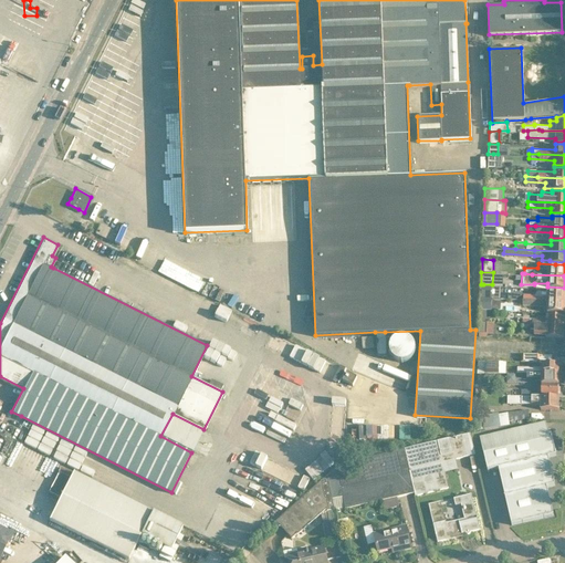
[(481,284),(480,295),(498,296),(499,285),(491,285),(483,284),(481,284)]
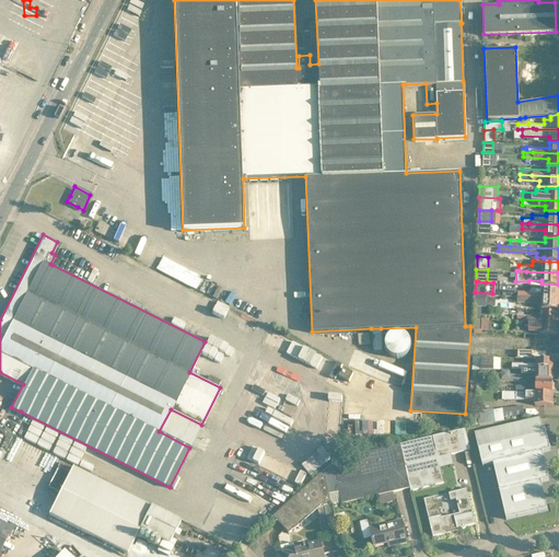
[(542,287),(542,291),(503,290),(503,294),(515,296),(558,298),(558,287),(542,287)]
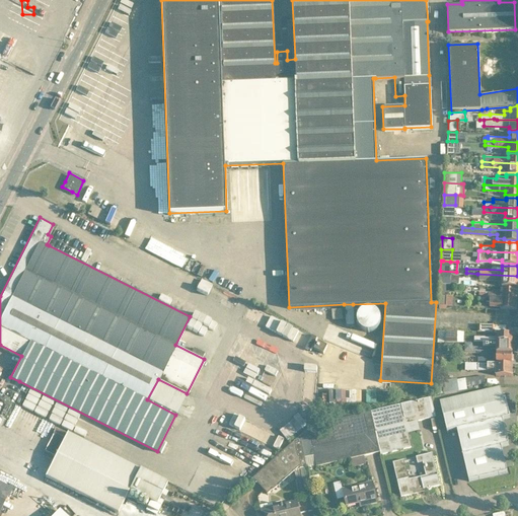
[(455,273),(439,272),(438,281),(454,283),(455,273)]
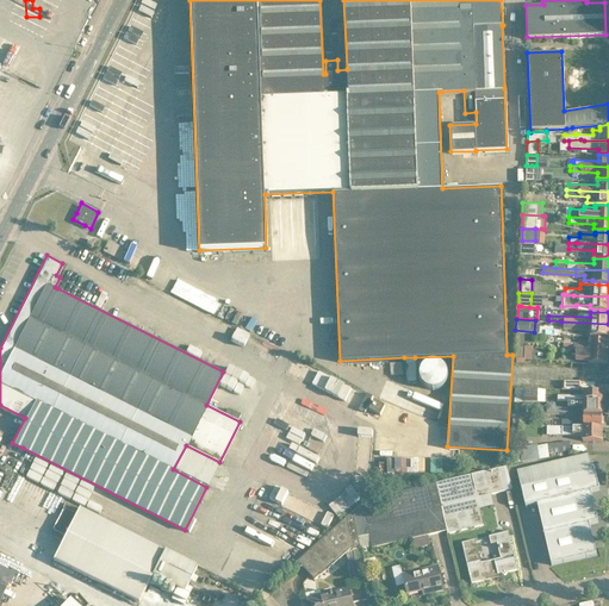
[(589,335),(608,335),(608,324),(561,322),(561,328),(589,329),(589,335)]
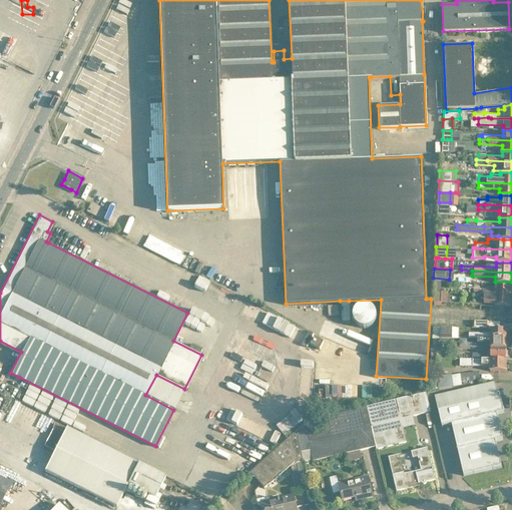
[(495,284),(495,289),(472,287),(472,292),(481,292),(481,293),(510,294),(510,285),(495,284)]
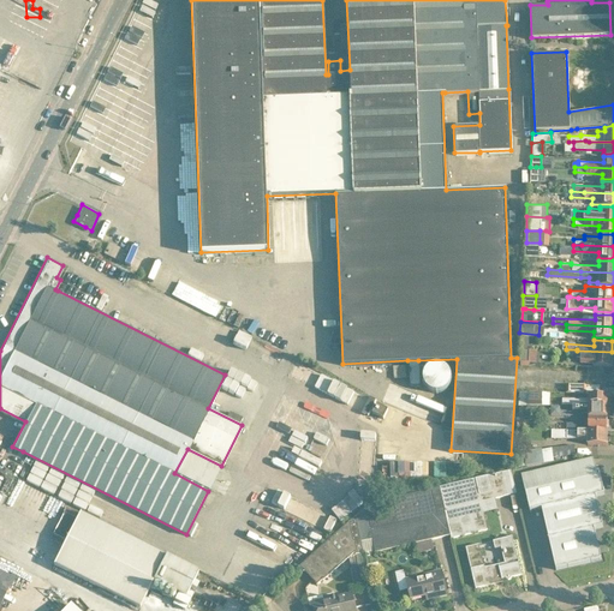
[(536,348),(526,347),(520,347),(519,359),(528,359),(528,360),(535,360),(536,348)]
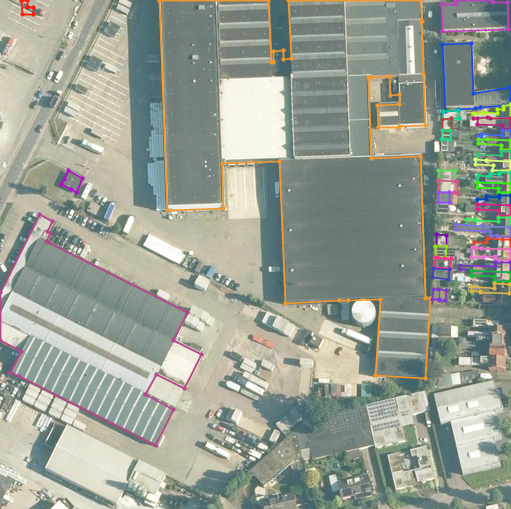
[(482,301),(508,303),(509,293),(480,292),(478,292),(478,296),(482,296),(482,301)]
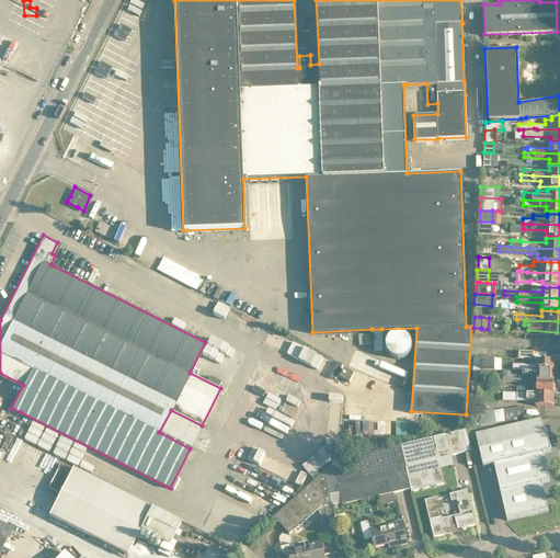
[(372,329),(373,350),(383,350),(381,329),(372,329)]
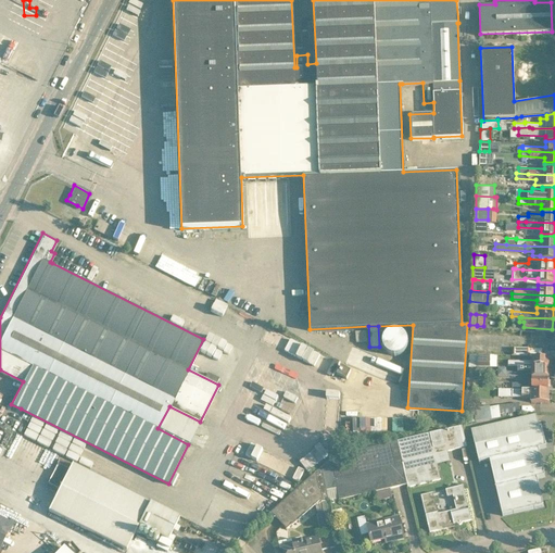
[(467,352),(467,365),(468,365),(475,365),(477,365),(477,353),(467,352)]
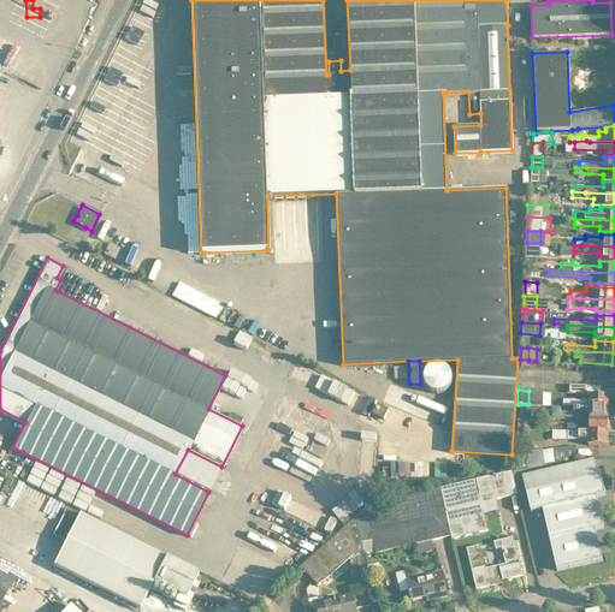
[(542,404),(542,391),(528,391),(528,404),(542,404)]
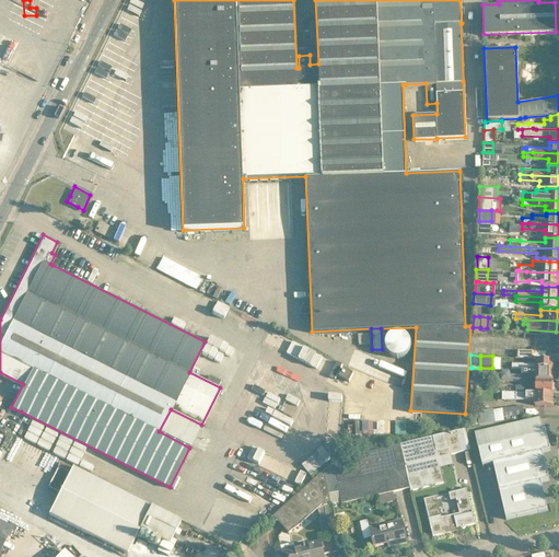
[(511,368),(551,368),(551,358),(535,358),(535,362),(511,362),(511,368)]
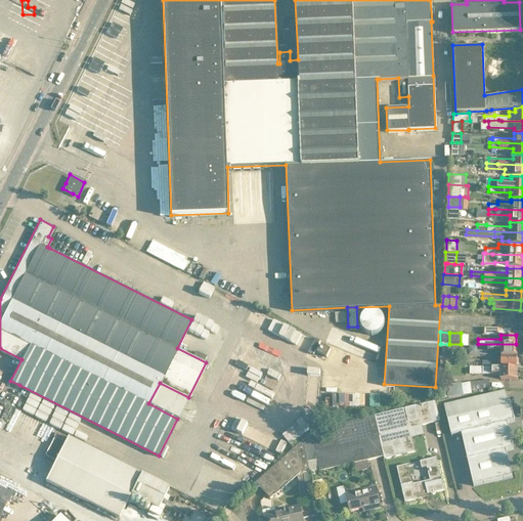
[(325,355),(330,347),(320,342),(316,350),(325,355)]
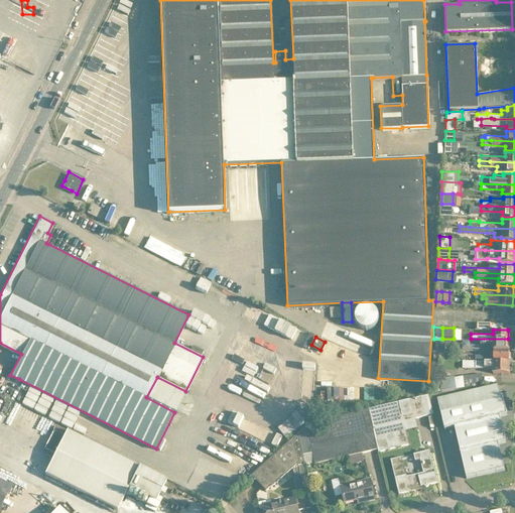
[(492,349),(508,349),(508,339),(471,339),(463,339),(464,344),(471,344),(471,343),(492,344),(492,349)]
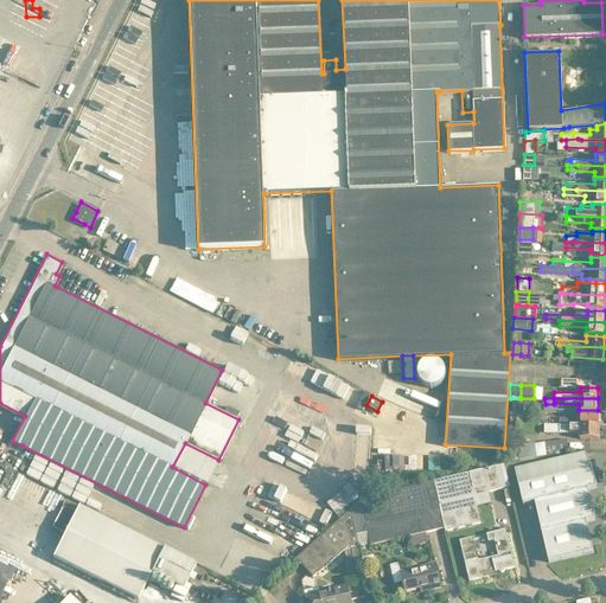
[(580,416),(559,416),(559,422),(598,423),(598,412),(580,411),(580,416)]
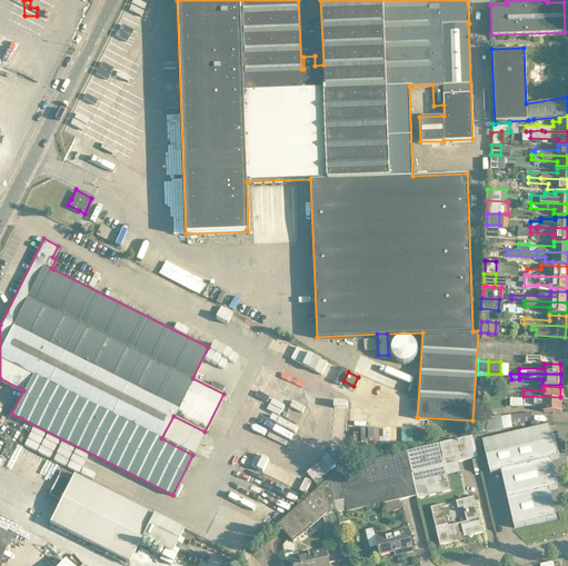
[(542,409),(560,409),(560,397),(524,396),(504,396),(504,404),(542,405),(542,409)]
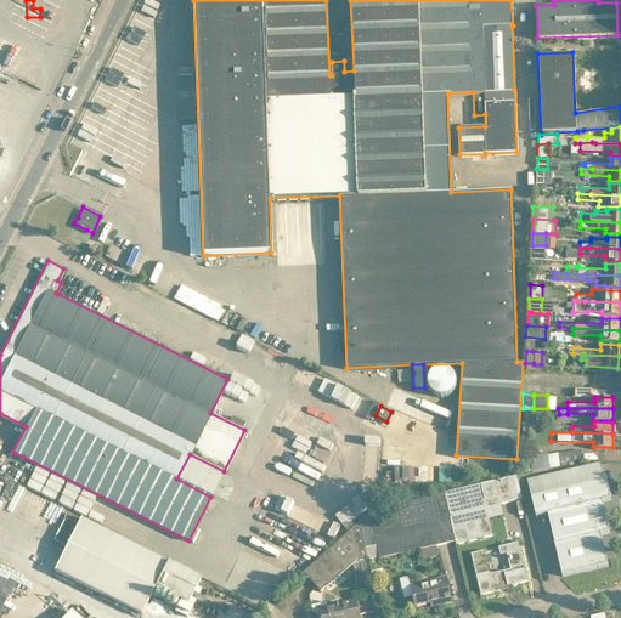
[(530,469),(558,464),(558,460),(581,457),(579,448),(529,455),(530,469)]
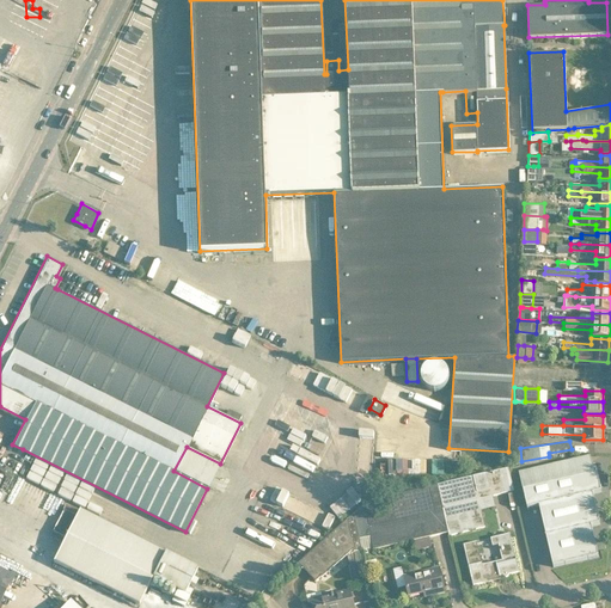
[(518,471),(526,507),(538,503),(591,491),(598,490),(590,454),(518,471)]
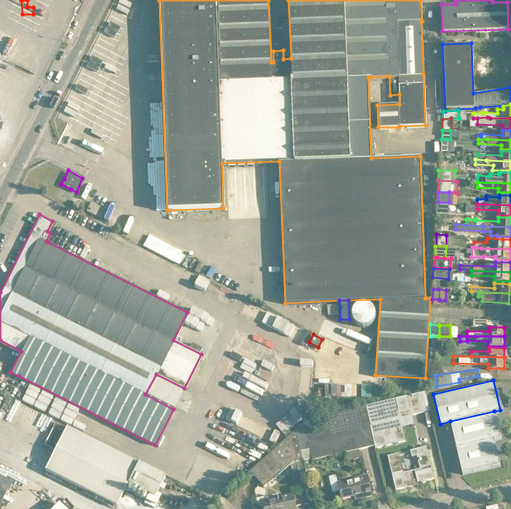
[(424,389),(372,402),(364,404),(373,444),(374,444),(374,446),(405,439),(402,425),(413,423),(411,414),(428,410),(424,389)]
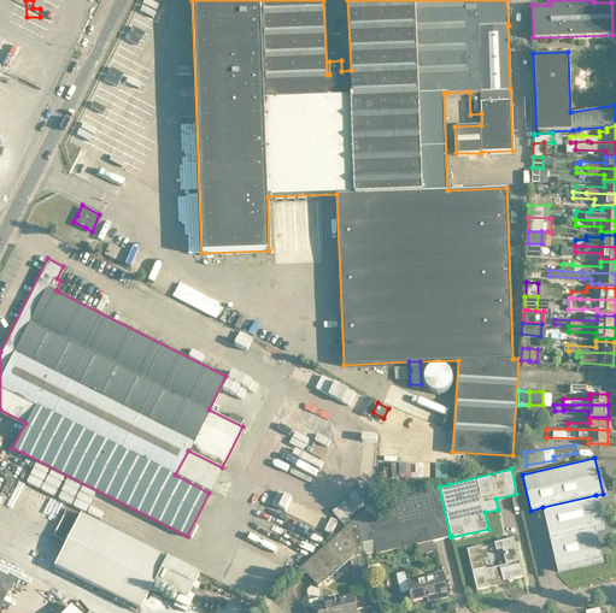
[(371,502),(367,506),(357,516),(362,541),(373,538),(376,552),(416,543),(418,552),(434,548),(432,538),(450,535),(439,487),(432,489),(371,502)]
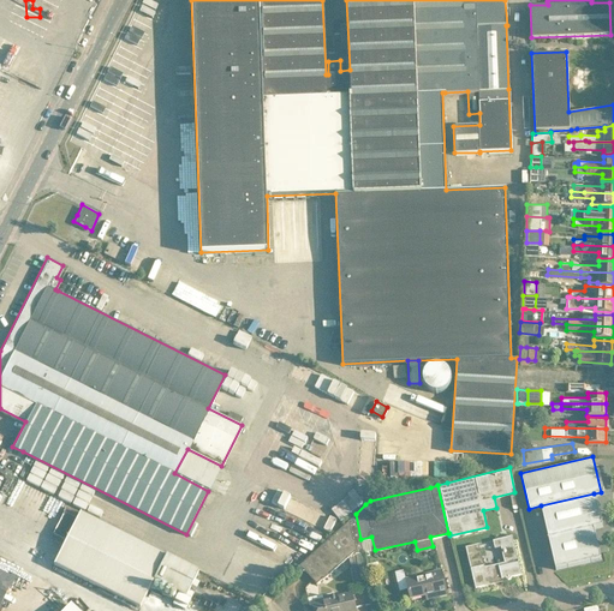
[(594,493),(541,505),(548,537),(592,526),(601,523),(594,493)]
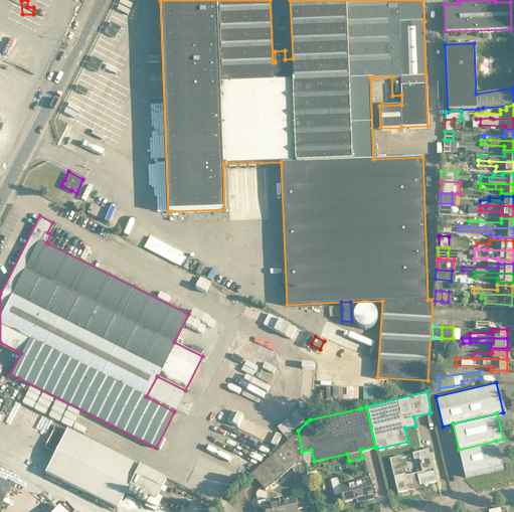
[(55,422),(43,445),(54,451),(44,471),(117,507),(128,485),(148,495),(145,501),(155,507),(158,500),(155,498),(165,478),(55,422)]
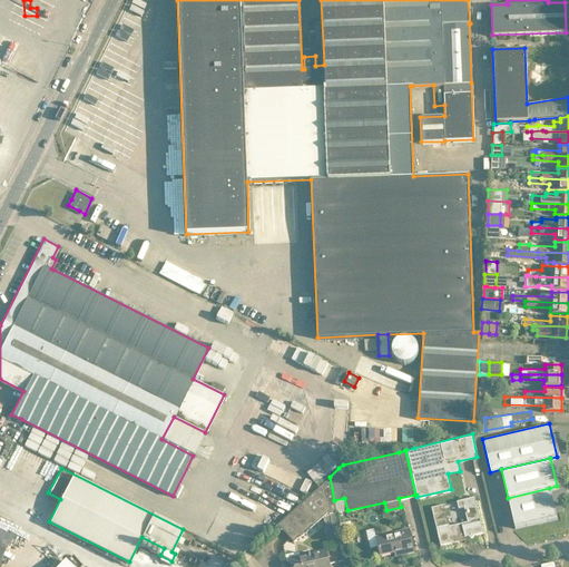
[(334,500),(330,477),(322,482),(277,522),(293,540),(324,512),(325,515),(323,516),(329,544),(342,540),(333,500),(334,500)]
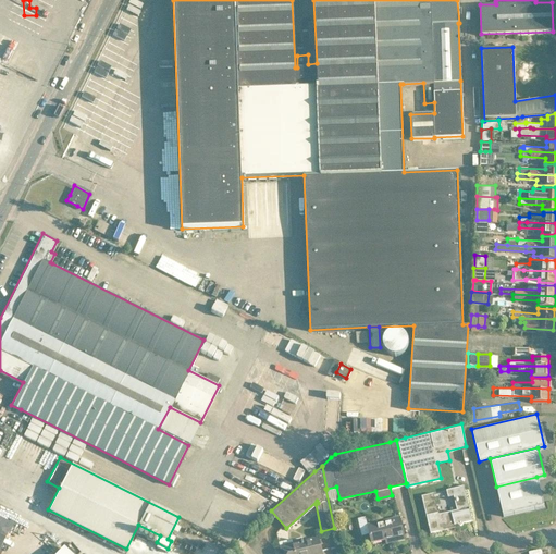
[(543,504),(536,477),(496,487),(503,514),(543,504)]
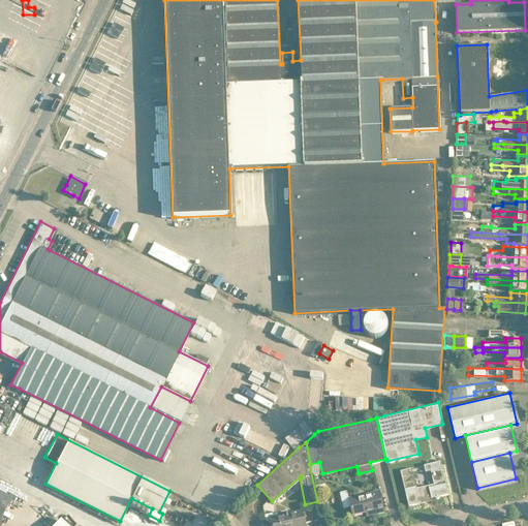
[(447,493),(440,460),(423,464),(425,470),(429,469),(433,482),(415,486),(410,466),(399,469),(405,494),(408,504),(423,501),(424,500),(425,499),(425,498),(424,493),(430,492),(431,497),(434,496),(434,497),(435,497),(436,498),(437,497),(438,497),(438,496),(438,495),(447,493)]
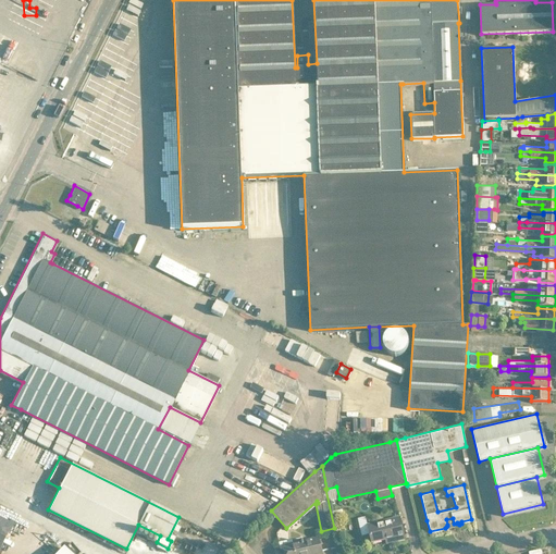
[(341,508),(332,511),(334,519),(343,517),(341,508)]
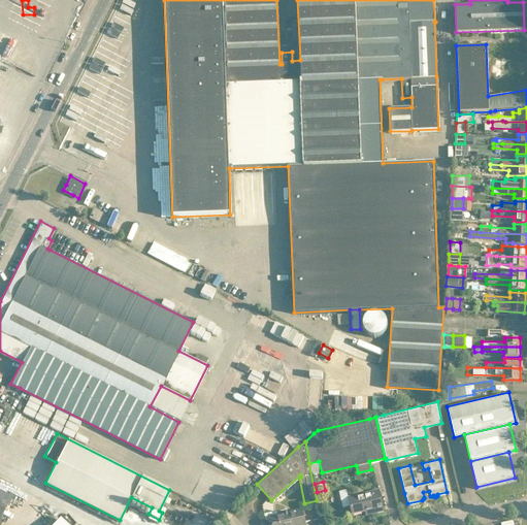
[(0,516),(11,495),(0,489),(0,516)]
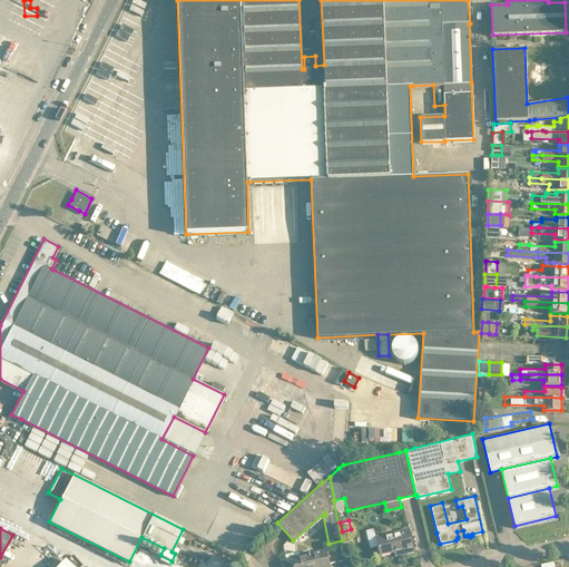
[(401,553),(413,550),(408,528),(375,535),(380,554),(400,549),(401,553)]
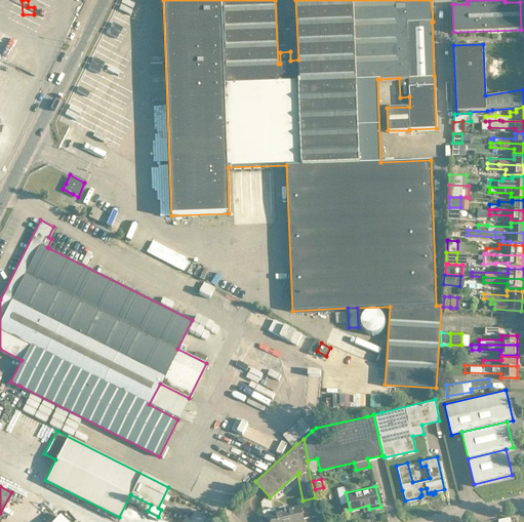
[(262,510),(263,516),(267,515),(268,521),(301,521),(304,521),(299,505),(283,509),(284,511),(276,513),(274,507),(262,510)]
